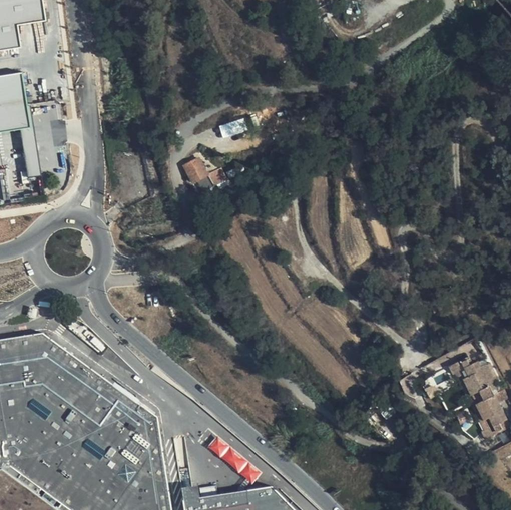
[(39,0),(0,0),(0,52),(19,49),(15,26),(43,22),(39,0)]
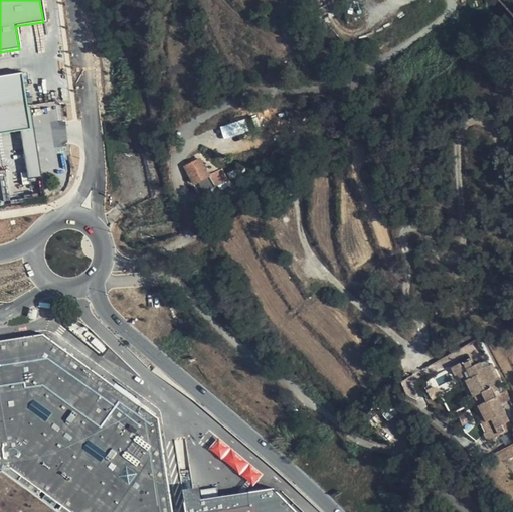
[(19,73),(0,75),(0,133),(28,129),(19,73)]
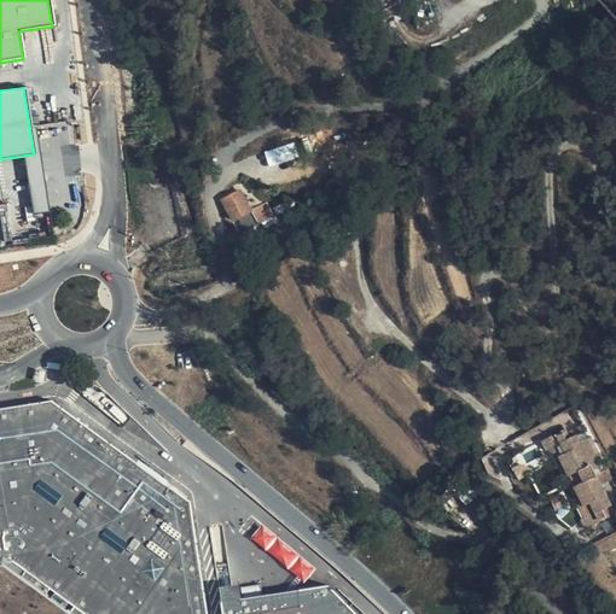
[(10,243),(51,239),(45,168),(4,171),(1,168),(0,168),(0,246),(5,246),(10,243)]
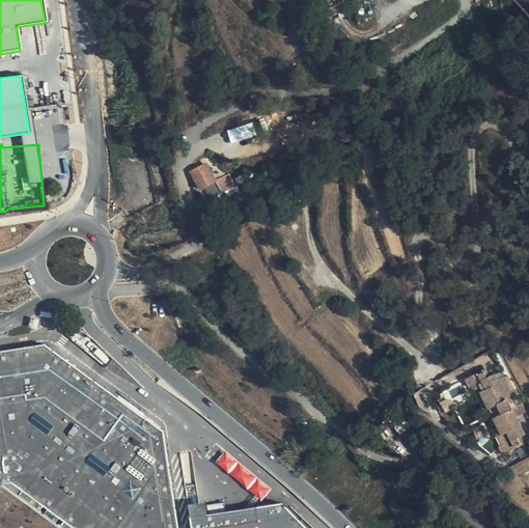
[(202,204),(232,188),(227,177),(214,185),(204,167),(189,176),(197,193),(196,193),(202,204)]
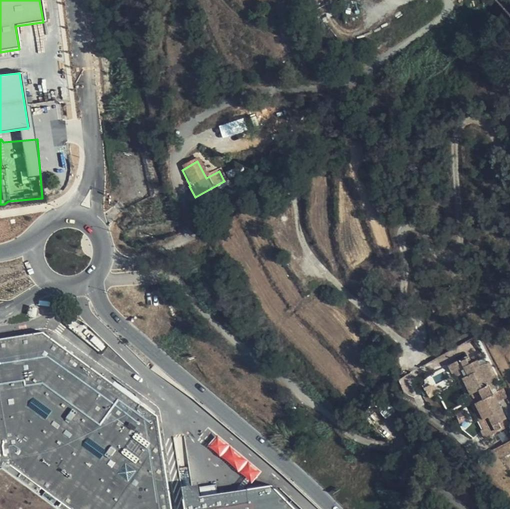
[(296,508),(272,484),(244,488),(181,498),(183,508),(170,508),(155,416),(40,333),(0,339),(0,508),(296,508)]
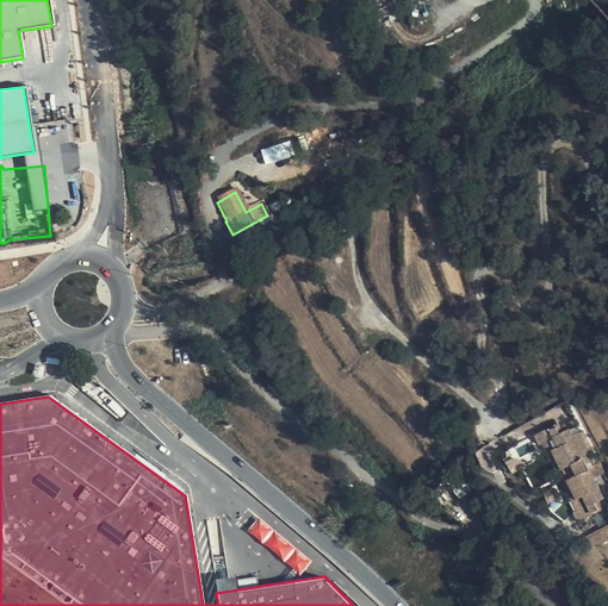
[(546,429),(526,444),(532,453),(535,449),(547,441),(554,451),(548,455),(560,470),(568,464),(572,470),(577,476),(569,482),(581,498),(585,494),(594,504),(581,512),(578,516),(584,524),(605,508),(599,500),(605,495),(582,464),(558,432),(553,437),(546,429)]
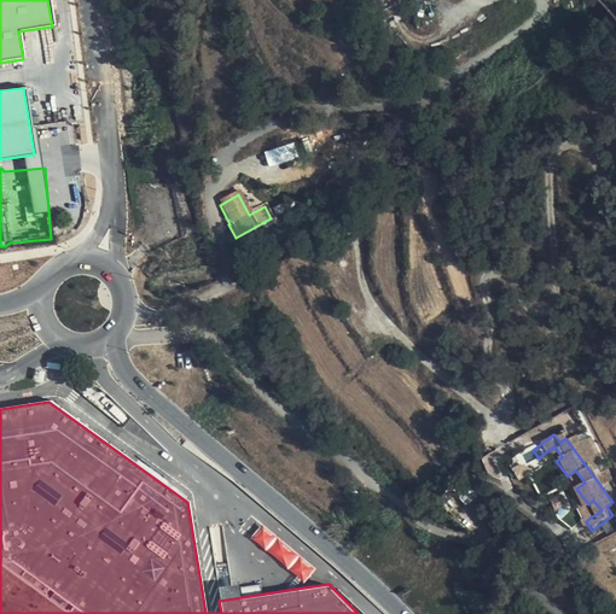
[(555,446),(542,455),(561,481),(568,477),(556,461),(562,457),(555,446)]
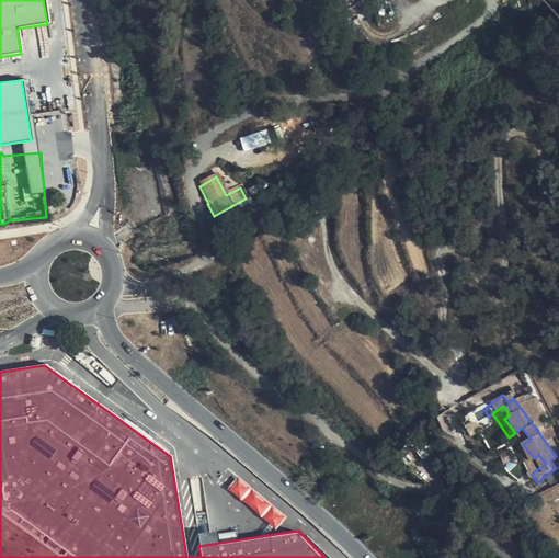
[(522,428),(515,433),(520,439),(523,444),(531,439),(526,433),(522,428)]
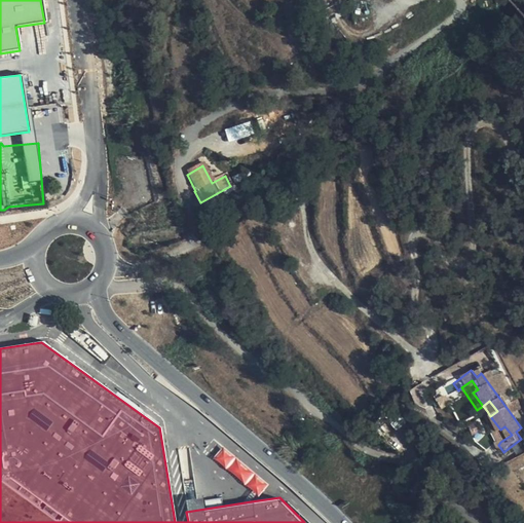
[(485,420),(500,442),(512,435),(504,426),(500,430),(490,416),(485,420)]
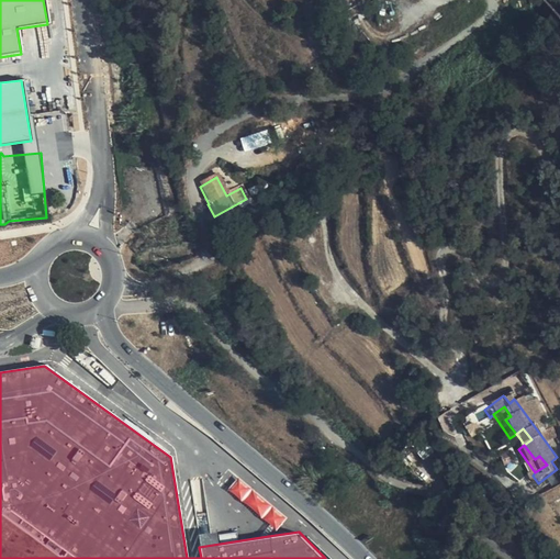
[(199,547),(268,536),(266,521),(197,534),(199,547)]
